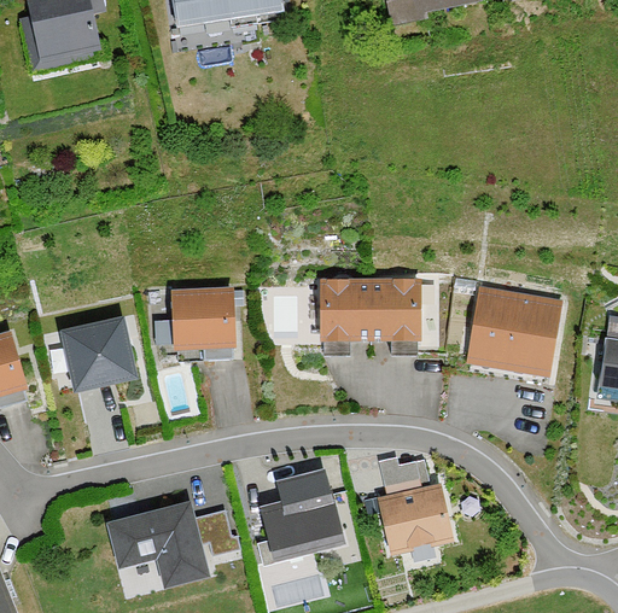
[(27,0),(41,68),(101,56),(93,12),(108,9),(105,0),(27,0)]
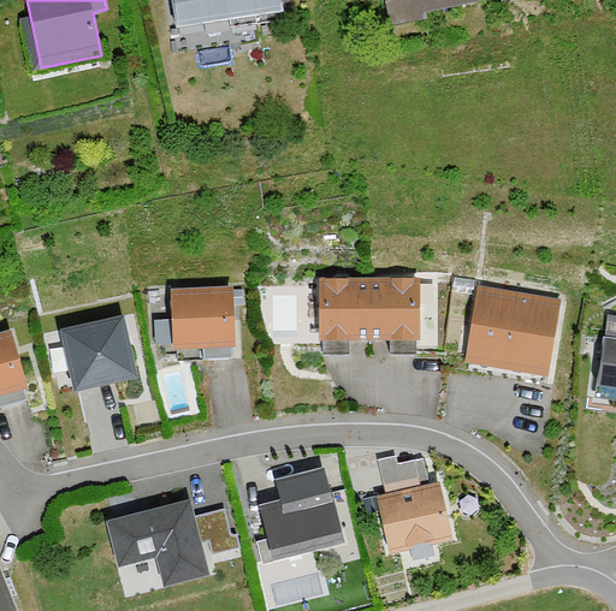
[(169,0),(173,31),(284,16),(282,0),(169,0)]
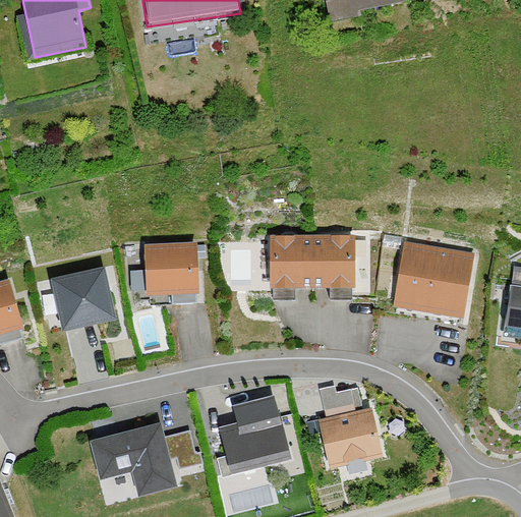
[(406,0),(342,0),(344,11),(406,0)]
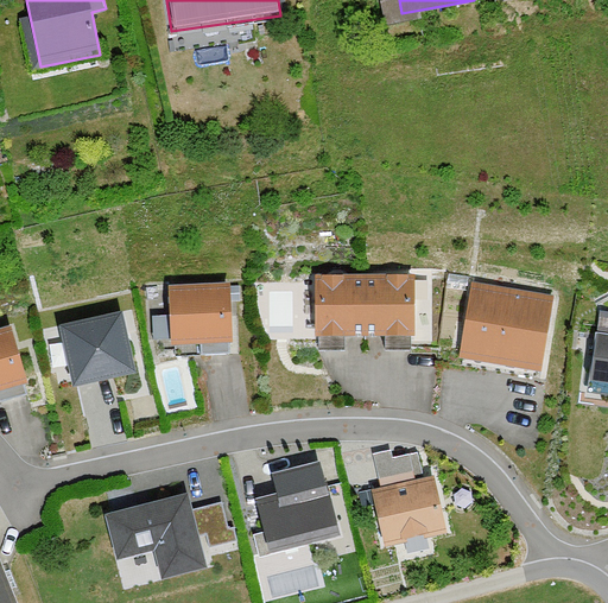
[(314,335),(416,336),(416,274),(314,273),(314,335)]
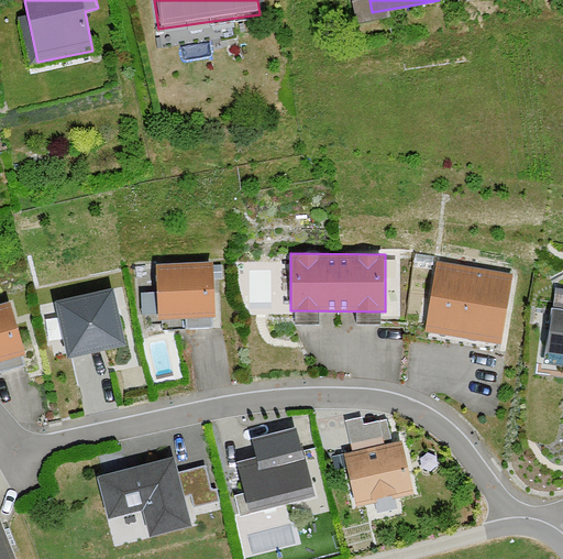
[(426,332),(499,344),(512,269),(439,256),(426,332)]
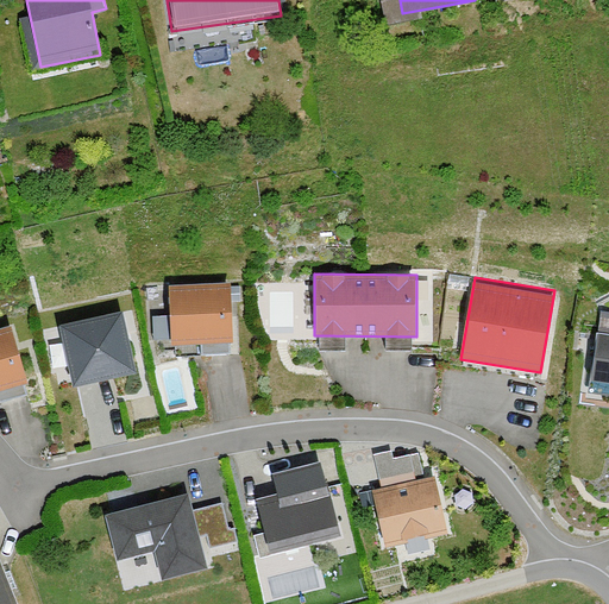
[(165,354),(238,352),(236,282),(163,284),(165,354)]
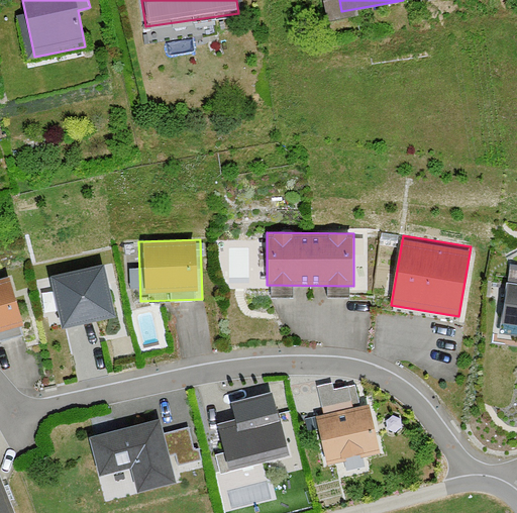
[(64,322),(104,315),(96,267),(56,274),(64,322)]
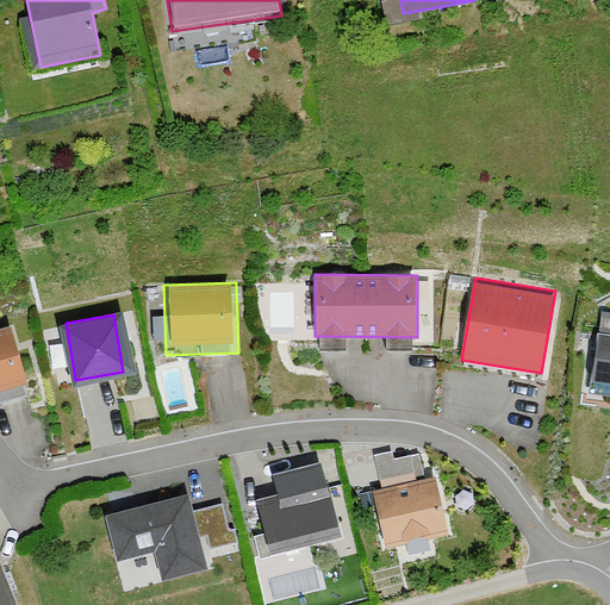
[(0,393),(30,386),(13,324),(0,328),(0,393)]
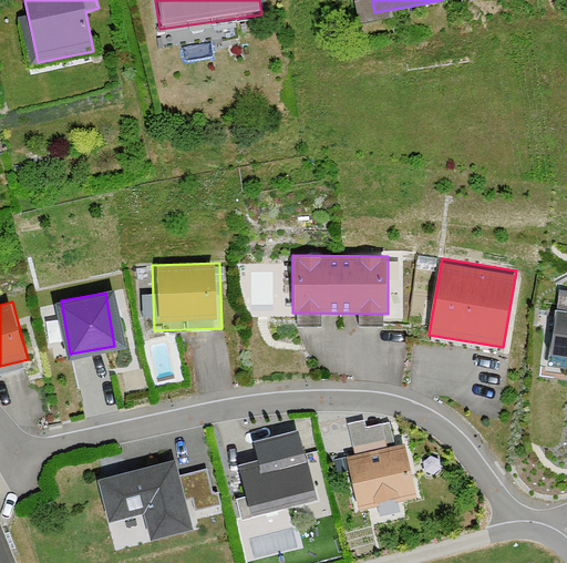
[(566,310),(556,309),(548,362),(566,365),(566,310)]
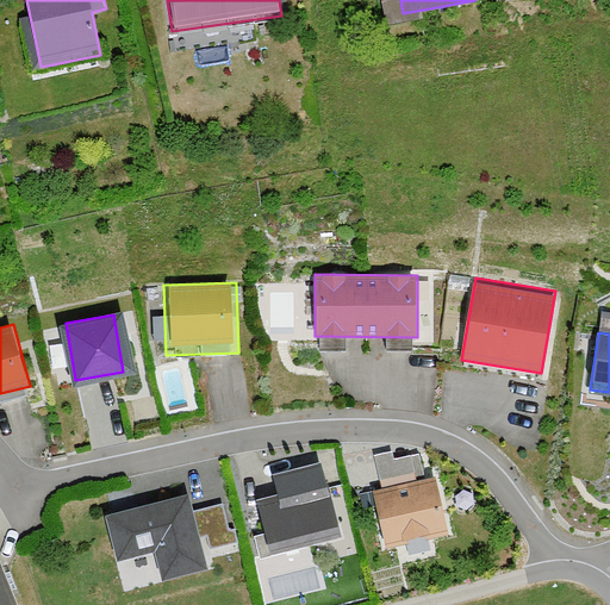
[(386,544),(448,530),(435,473),(373,487),(386,544)]
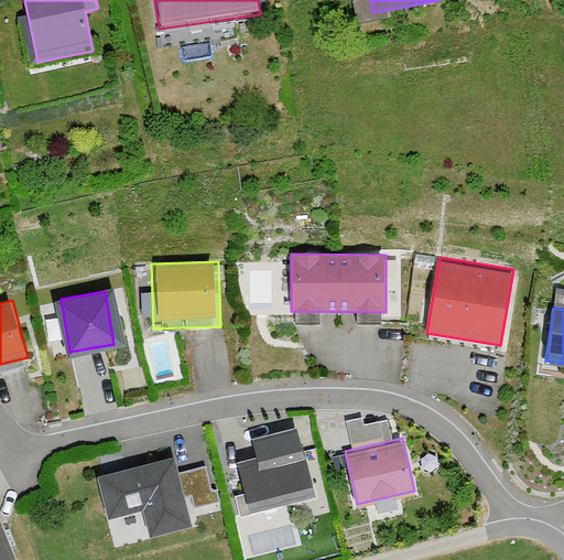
[(249,515),(316,498),(304,445),(237,462),(249,515)]
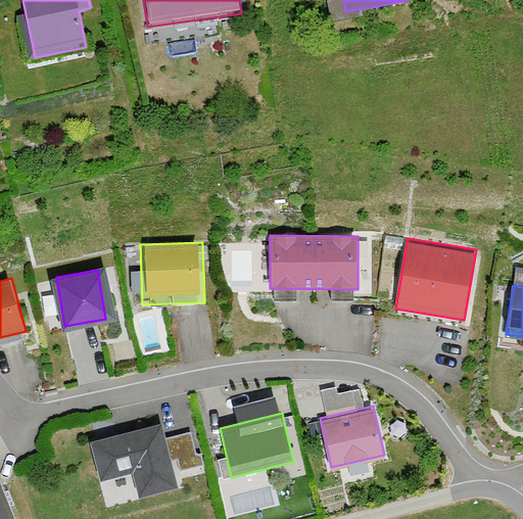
[(191,430),(165,436),(161,423),(90,440),(100,481),(133,474),(139,498),(178,488),(171,460),(177,458),(180,469),(203,463),(200,451),(196,452),(191,430)]
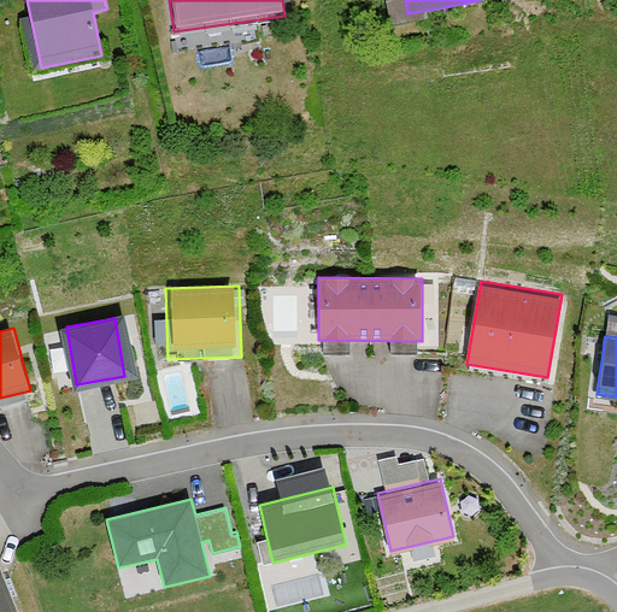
[(15,611),(0,577),(0,611),(15,611)]
